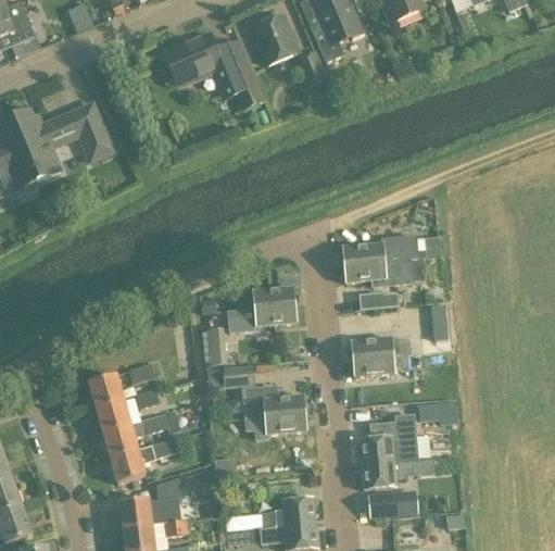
[(351,38),(363,33),(357,21),(354,22),(344,0),(318,0),(313,2),(320,21),(308,26),(324,62),(343,53),(337,40),(349,35),(351,38)]
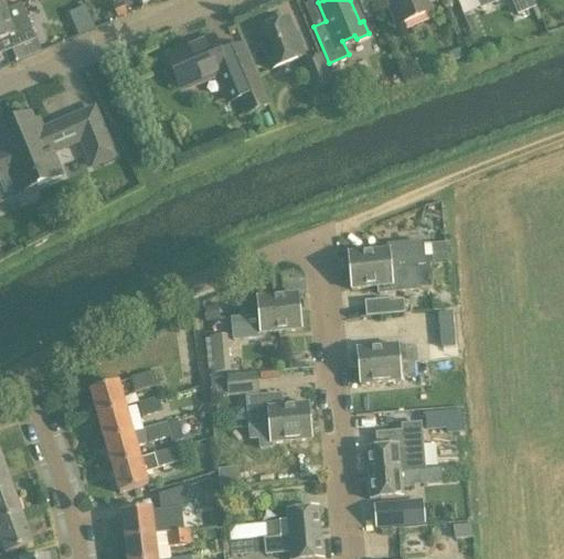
[(425,0),(387,0),(396,22),(428,8),(425,0)]
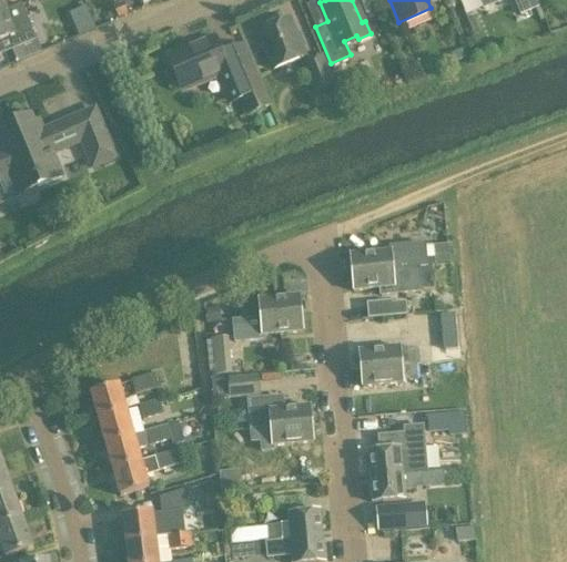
[(7,7),(0,10),(0,36),(6,34),(10,46),(36,36),(21,1),(7,7)]
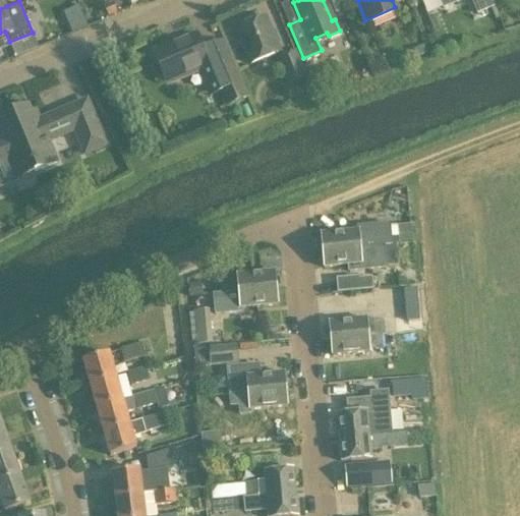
[(63,5),(69,27),(85,23),(79,1),(63,5)]
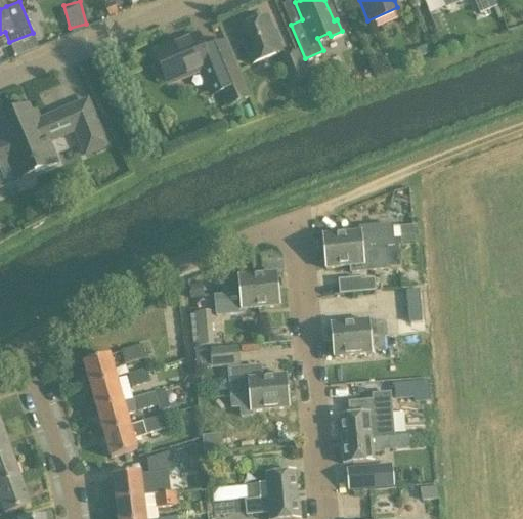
[(251,60),(279,49),(265,14),(236,27),(251,60)]
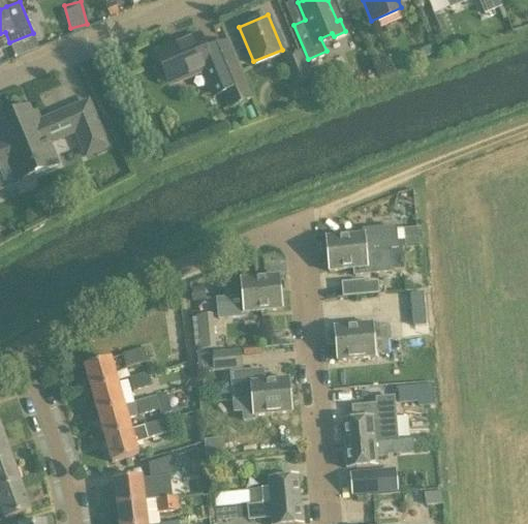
[(168,82),(212,63),(198,31),(155,50),(168,82)]
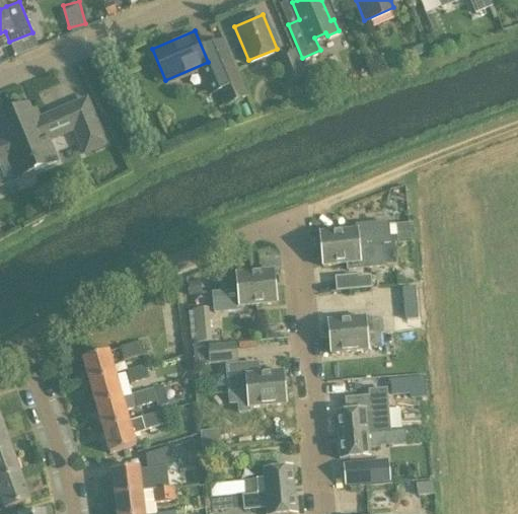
[(275,54),(285,81),(304,74),(294,47),(275,54)]
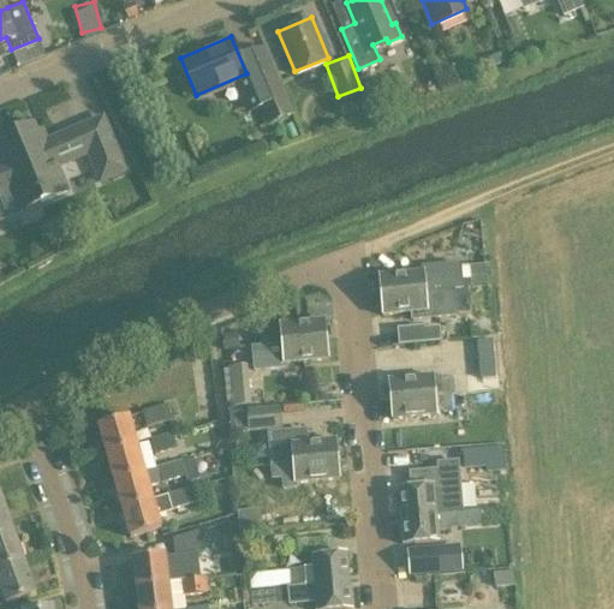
[(284,94),(260,105),(267,123),(291,112),(284,94)]
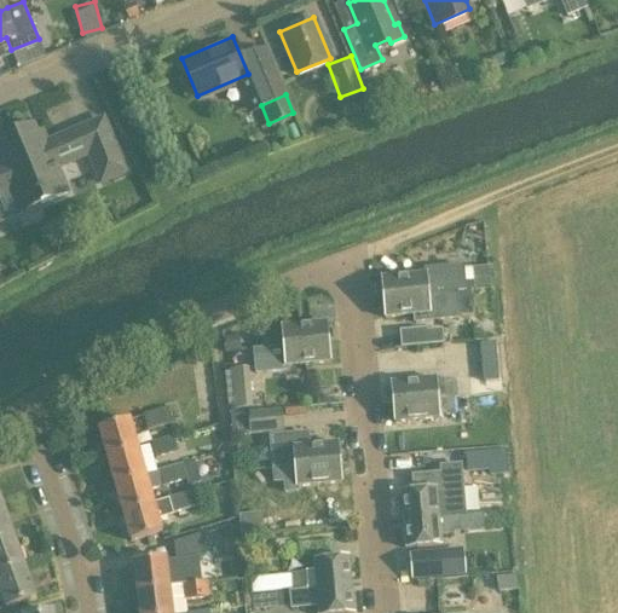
[(104,114),(73,126),(40,140),(32,121),(0,136),(0,148),(5,160),(0,162),(0,189),(9,185),(16,201),(38,191),(40,200),(68,188),(57,162),(84,151),(85,154),(86,154),(97,181),(127,168),(104,114)]
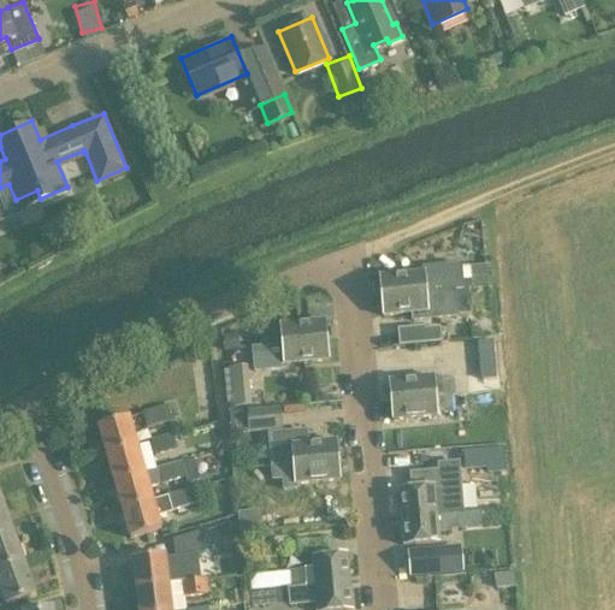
[(421,264),(421,268),(378,272),(380,292),(453,286),(461,285),(459,260),(421,264)]
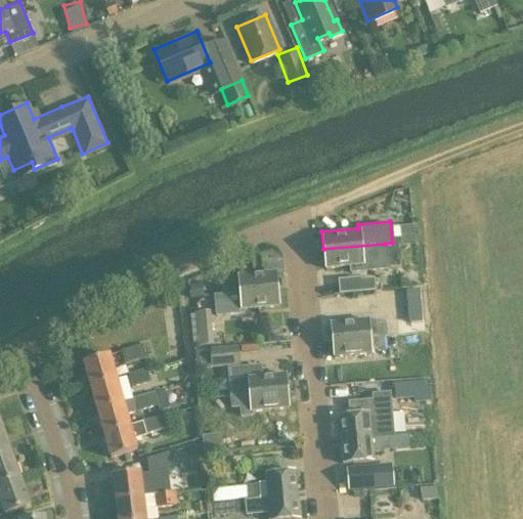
[(324,266),(349,264),(350,270),(387,266),(385,244),(323,249),(324,266)]
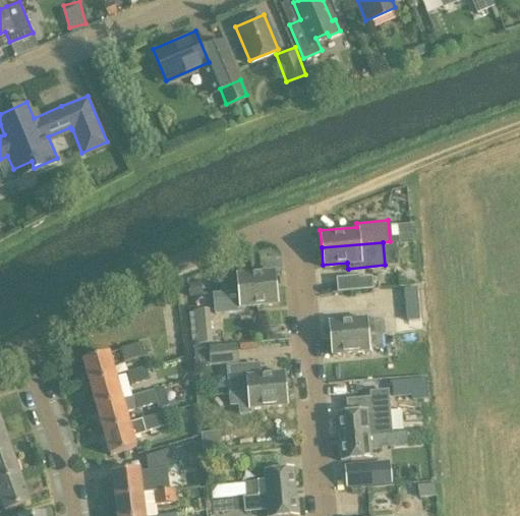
[(218,276),(220,290),(276,285),(274,268),(235,272),(235,274),(218,276)]
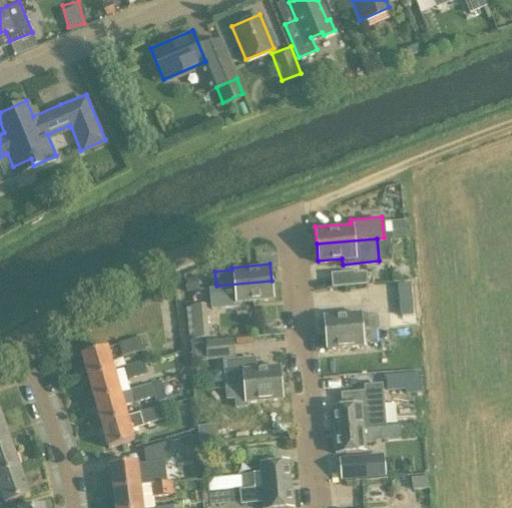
[(331,285),(354,283),(367,281),(366,269),(353,271),(353,269),(330,271),(331,285)]
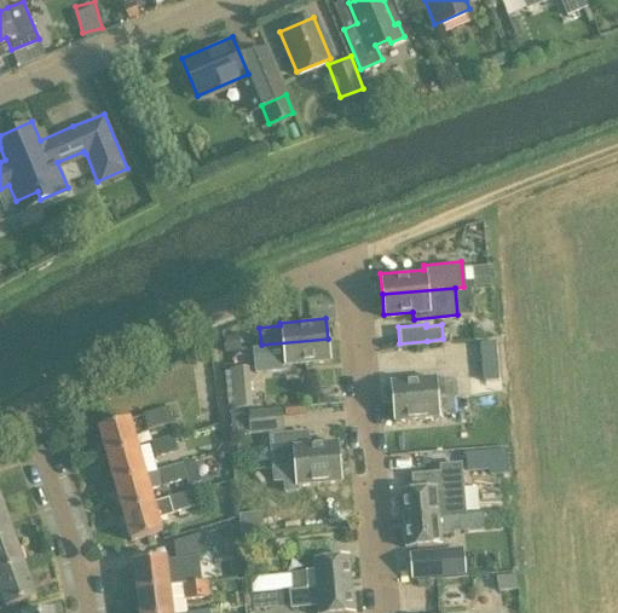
[(283,363),(329,359),(328,339),(261,345),(252,346),(253,362),(283,359),(283,363)]
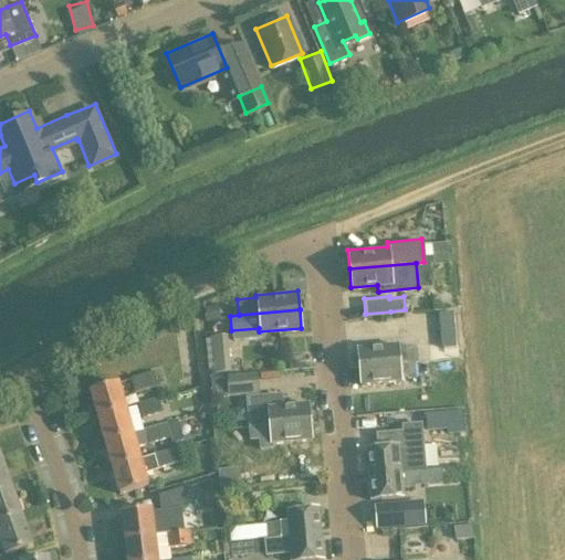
[(225,333),(210,334),(215,370),(229,368),(225,333)]
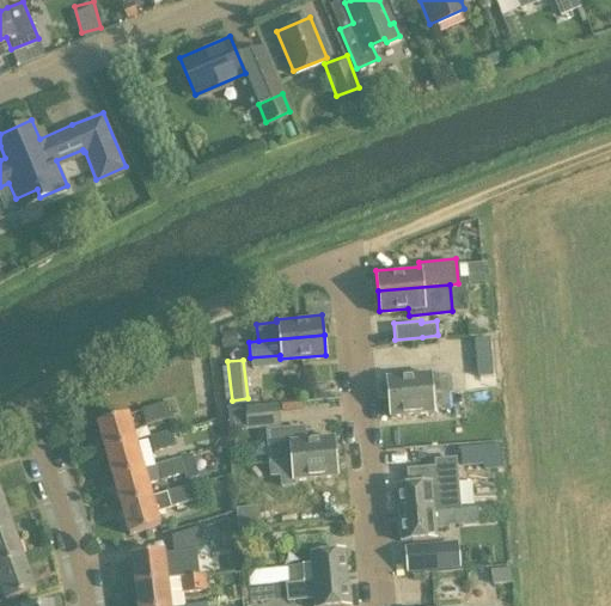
[(385,374),(386,395),(432,390),(431,373),(431,371),(385,374)]
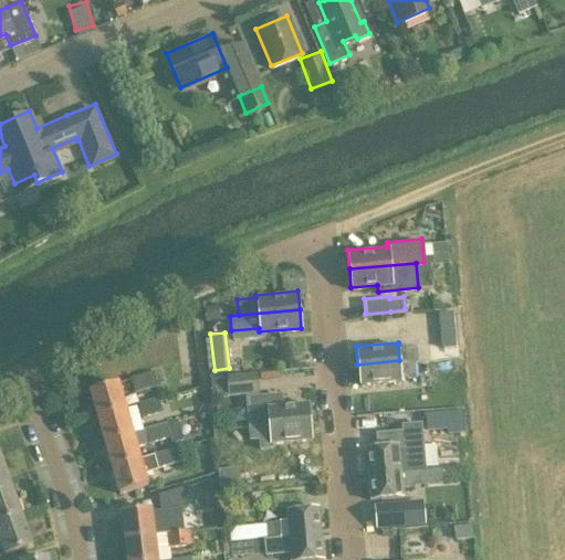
[(398,345),(399,360),(412,359),(411,344),(398,345)]
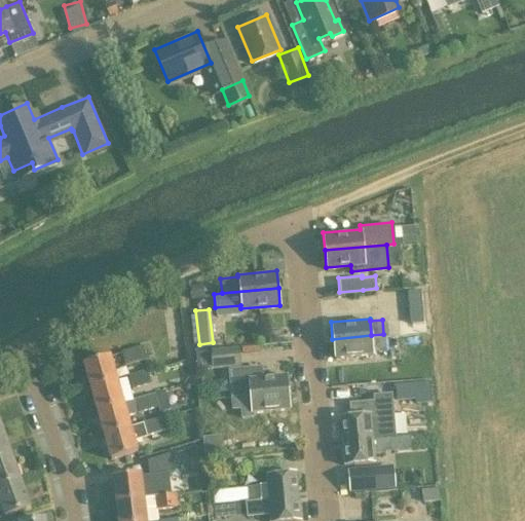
[(383,334),(371,335),(373,351),(384,350),(383,334)]
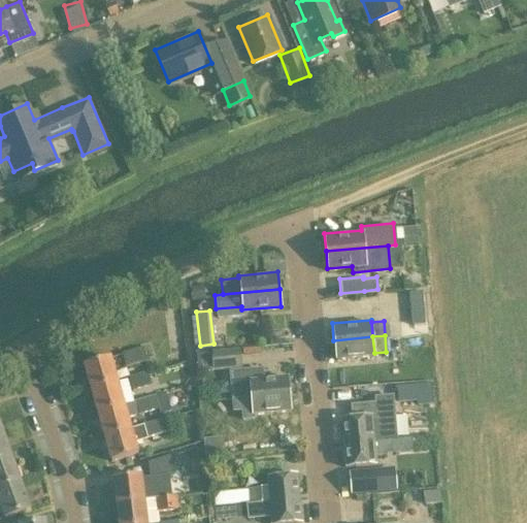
[(335,358),(374,354),(374,353),(372,336),(333,340),(335,358)]
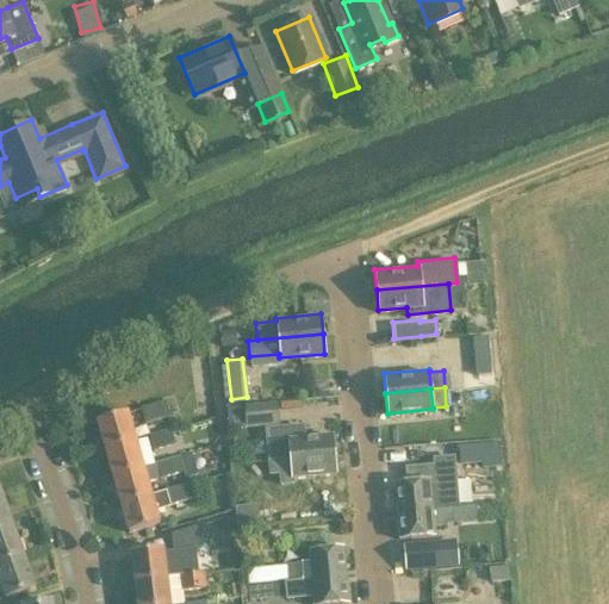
[(143,421),(167,413),(162,398),(140,404),(143,421)]
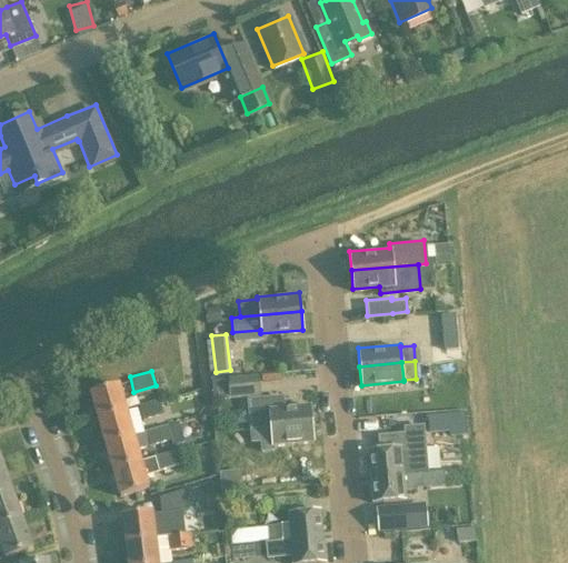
[(228,375),(230,394),(259,392),(258,372),(228,375)]
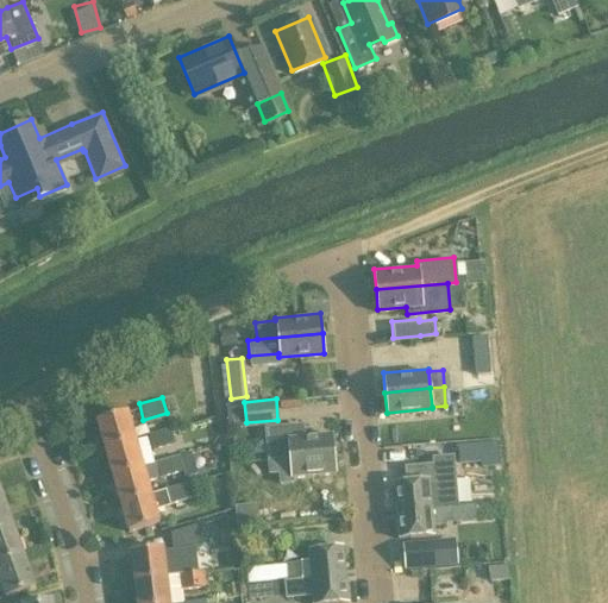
[(95,418),(104,446),(135,437),(126,409),(95,418)]
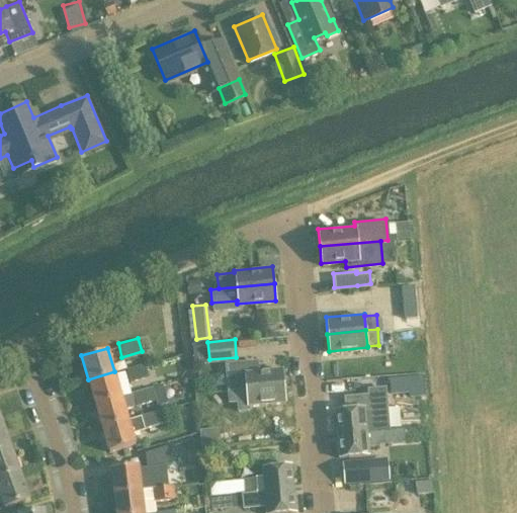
[(282,367),(258,369),(257,358),(224,361),(227,389),(232,389),(244,388),(283,385),(282,367)]
